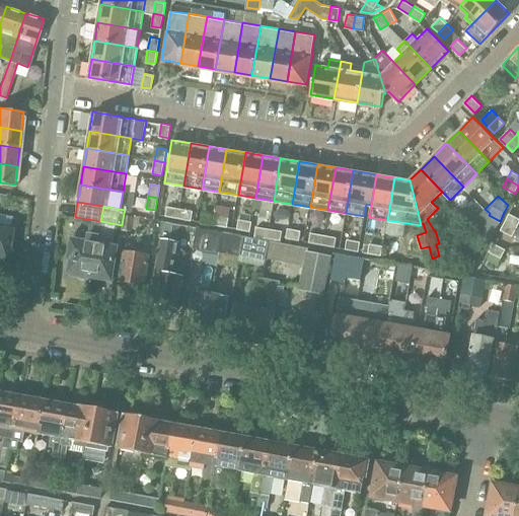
[(165,215),(178,218),(179,208),(167,206),(165,215)]
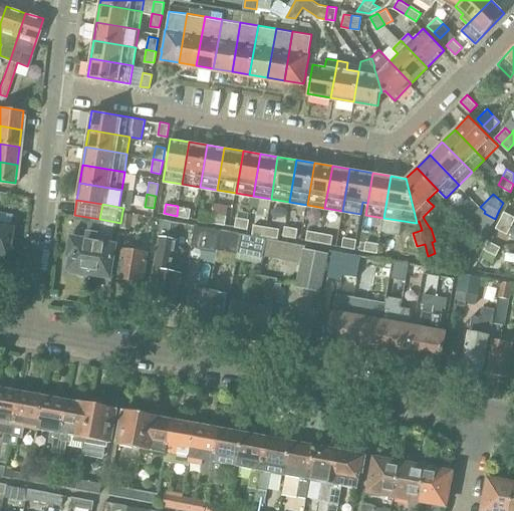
[(190,209),(178,206),(177,216),(189,218),(190,209)]
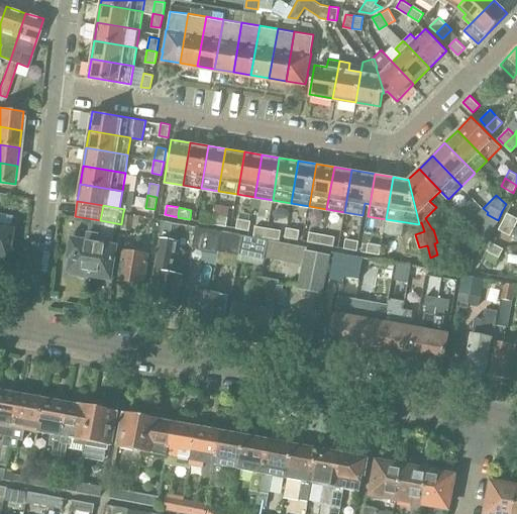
[(483,208),(470,222),(487,239),(493,228),(498,220),(487,214),(488,212),(483,208)]
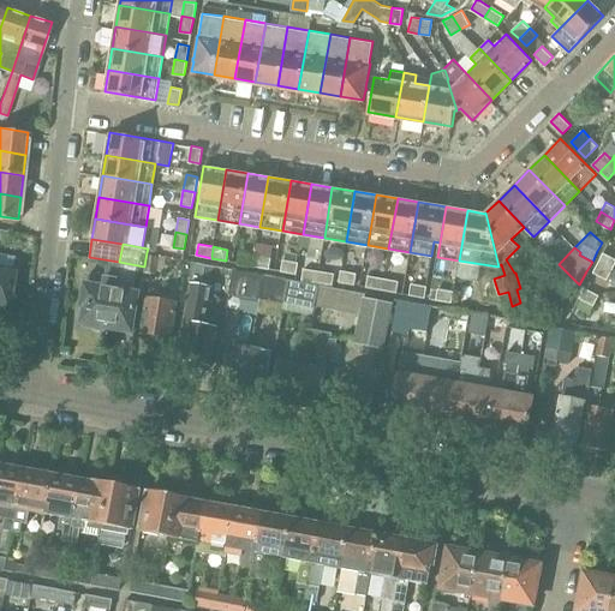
[(598,262),(611,269),(614,263),(614,257),(603,251),(598,262)]
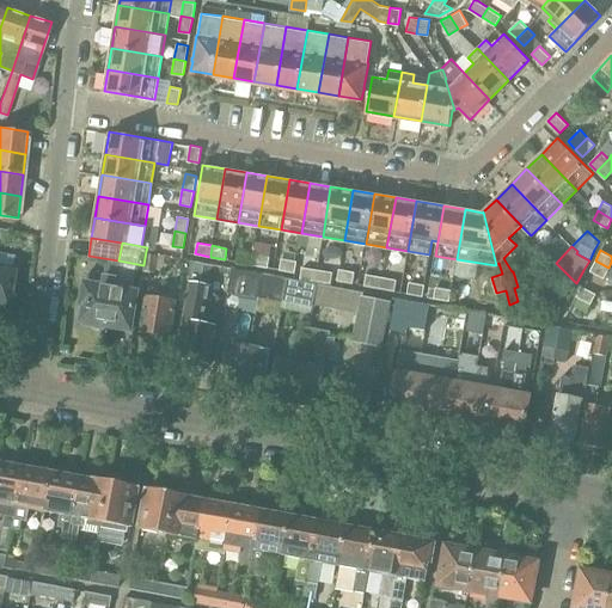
[(146,251),(144,265),(142,269),(155,271),(158,253),(146,251)]
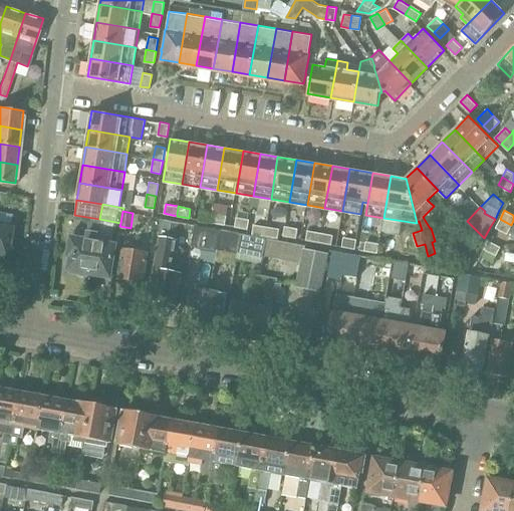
[(200,220),(211,222),(213,213),(202,211),(200,220)]
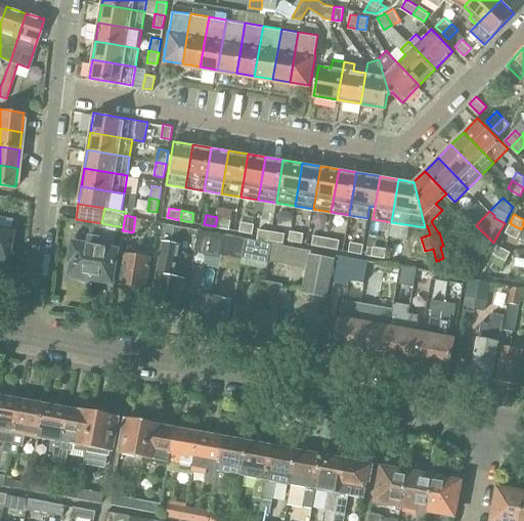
[(230,219),(217,217),(215,226),(228,228),(230,219)]
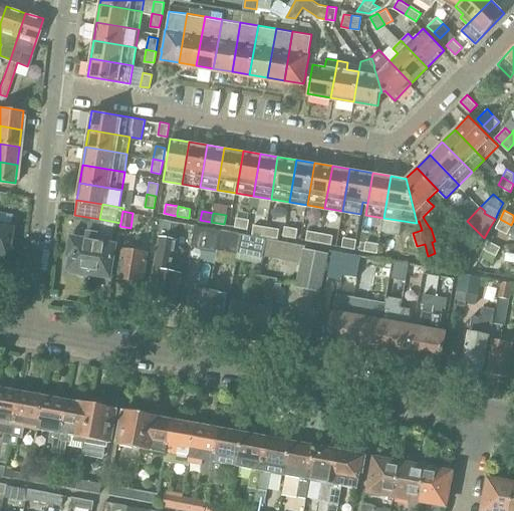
[(236,217),(235,226),(247,229),(249,219),(236,217)]
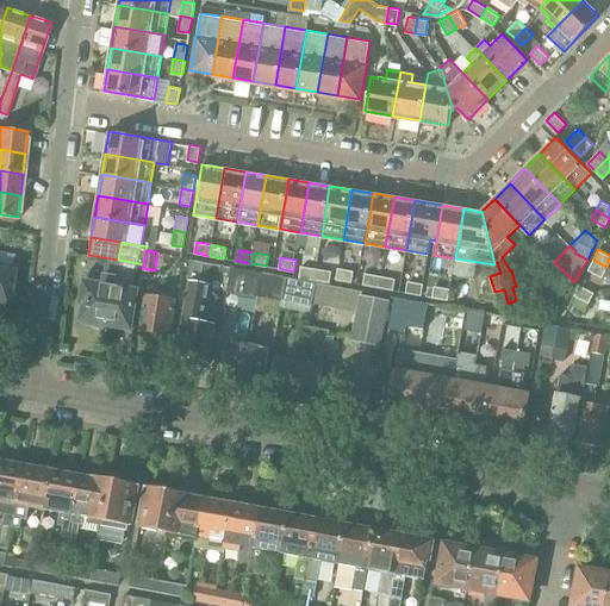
[(188,275),(187,279),(190,279),(200,281),(200,276),(203,261),(191,260),(188,275)]
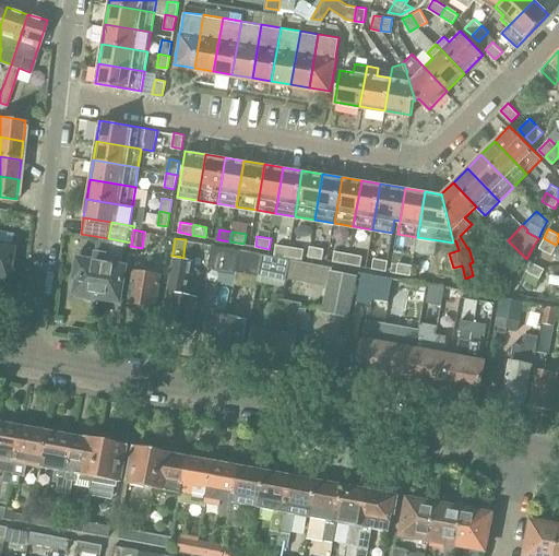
[(556,245),(544,238),(538,247),(551,253),(556,246),(556,245)]
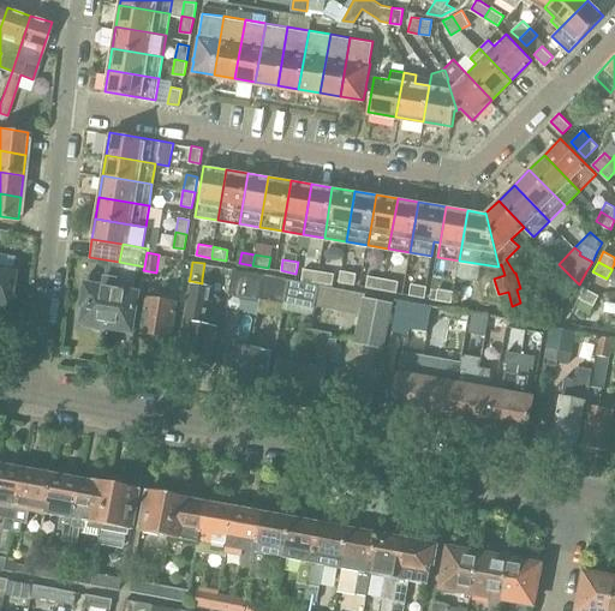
[(0,306),(6,307),(6,305),(10,305),(12,295),(9,294),(13,268),(0,264),(0,306)]
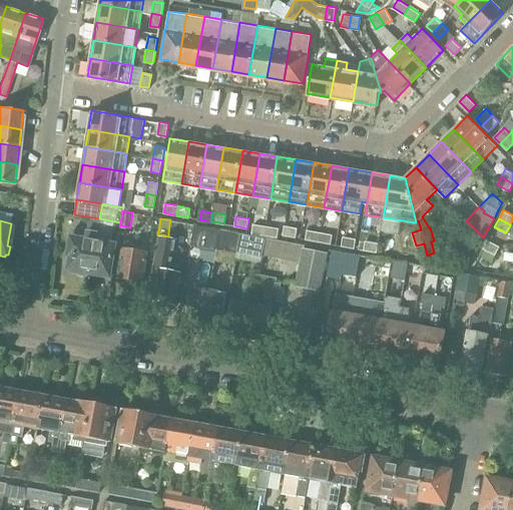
[(192,243),(216,248),(219,228),(193,223),(190,245),(191,245),(192,243)]
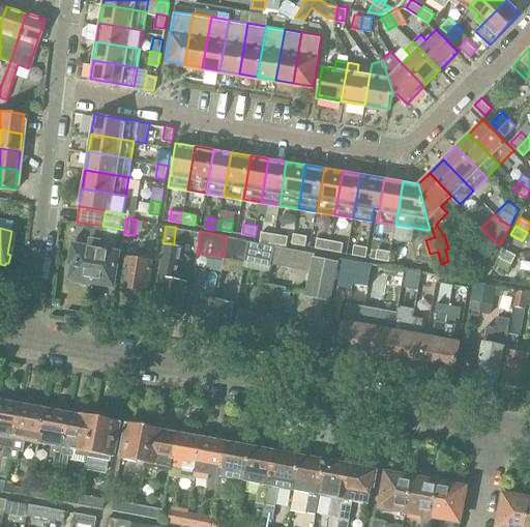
[(260,240),(272,242),(274,233),(261,231),(260,240)]
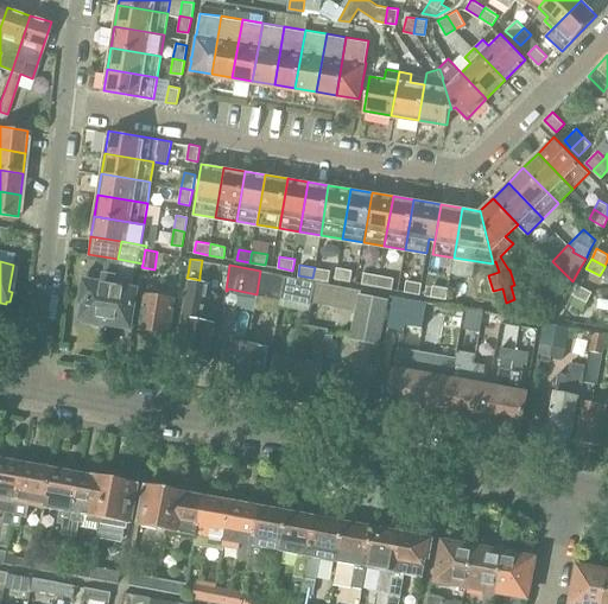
[(329,281),(329,278),(330,269),(315,267),(312,278),(329,281)]
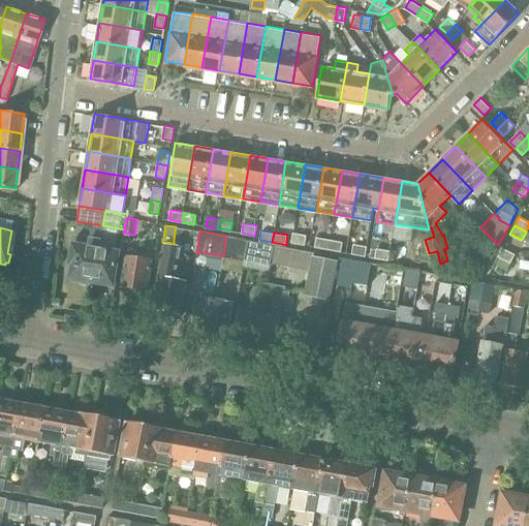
[(293,233),(291,242),(306,245),(307,235),(293,233)]
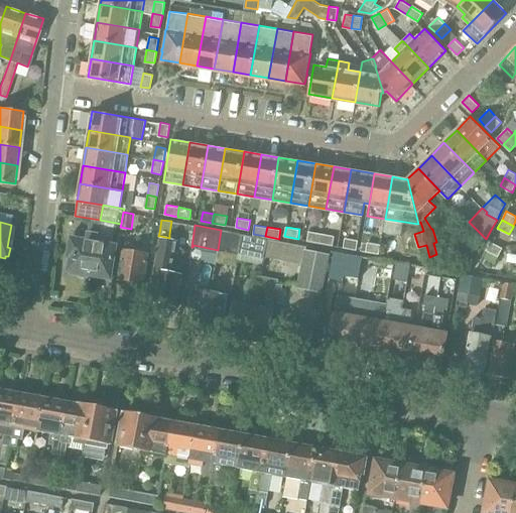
[(72,236),(67,267),(69,268),(69,270),(78,272),(77,274),(88,276),(88,273),(91,274),(97,242),(98,234),(88,232),(88,231),(74,229),(72,236)]
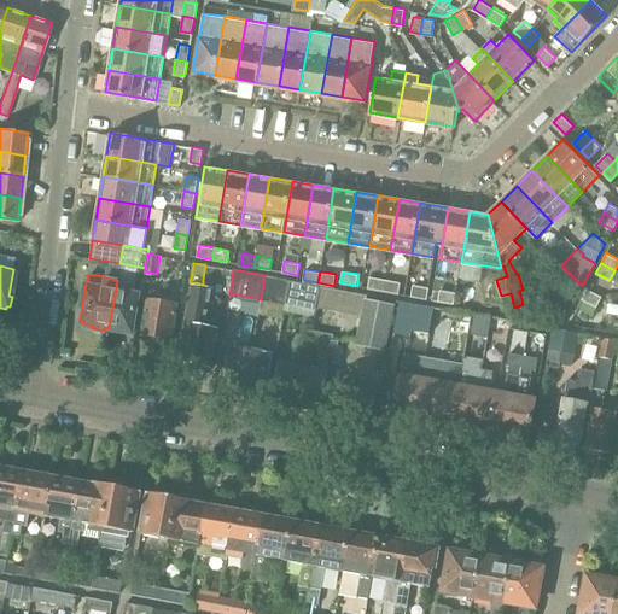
[(289,279),(264,275),(261,299),(284,303),(289,279)]
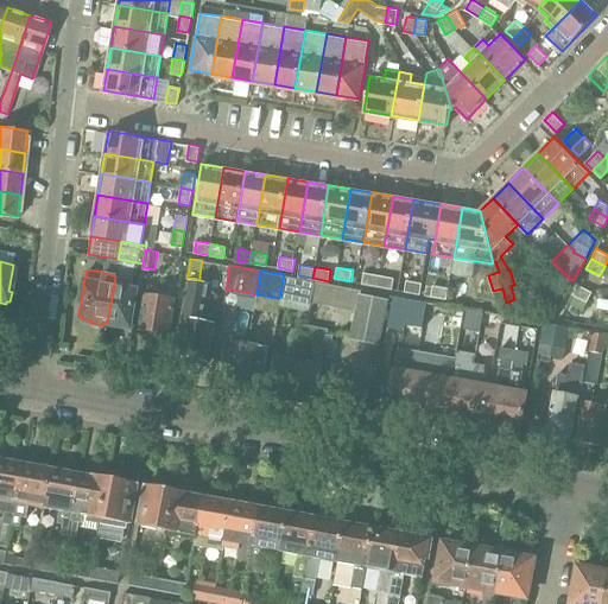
[(362,284),(378,286),(379,274),(365,272),(362,284)]
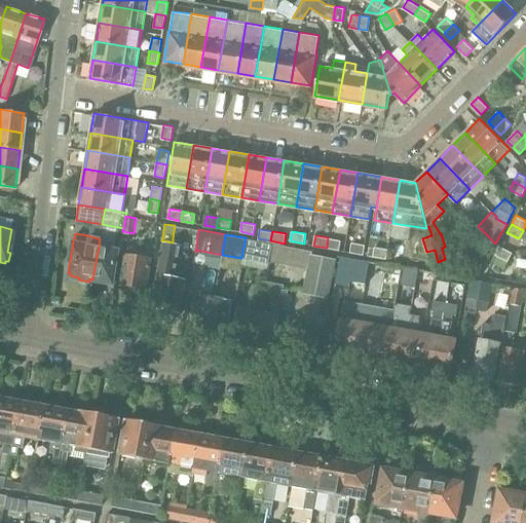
[(247,237),(242,257),(268,262),(269,260),(272,244),(272,243),(252,238),(247,237)]
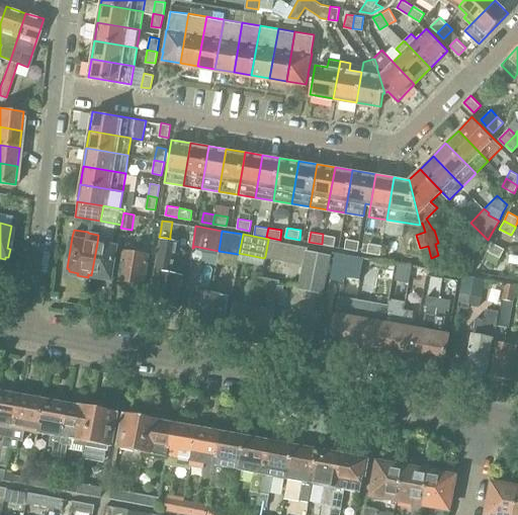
[(336,236),(323,234),(322,244),(334,246),(336,236)]
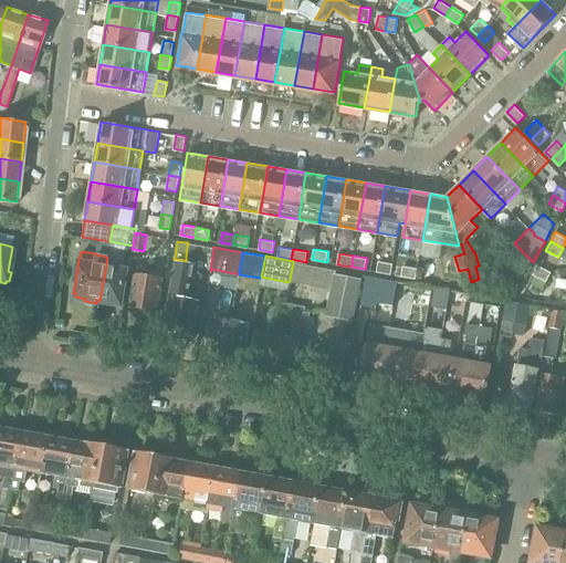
[(176,259),(165,321),(169,322),(167,330),(194,335),(200,300),(189,298),(196,263),(186,261),(176,259)]
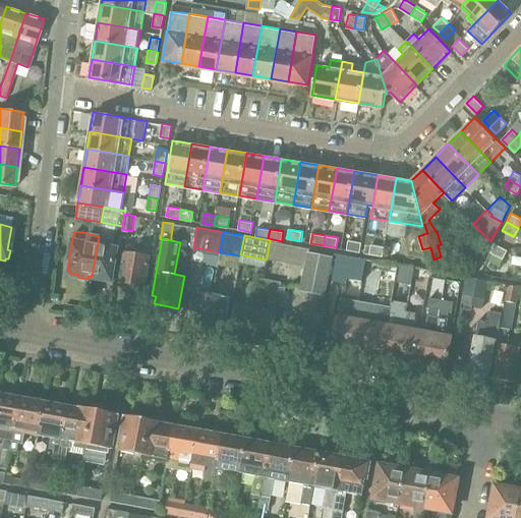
[(359,251),(361,242),(349,239),(347,249),(359,251)]
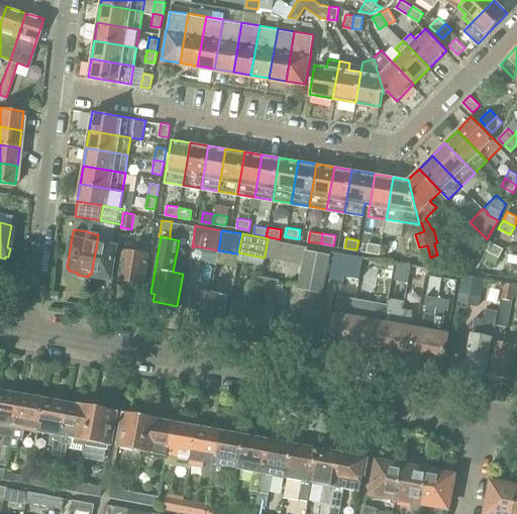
[(265,255),(264,258),(302,265),(297,289),(322,294),(330,254),(306,249),(307,247),(268,239),(265,255)]
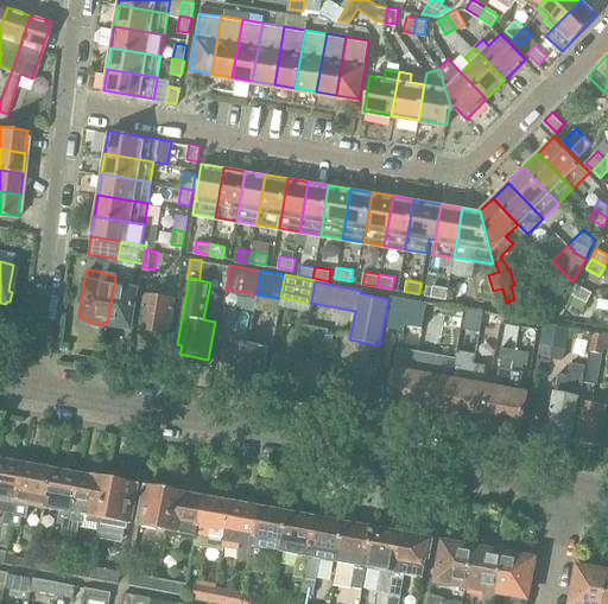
[(431,296),(442,298),(445,299),(448,287),(432,284),(431,296)]
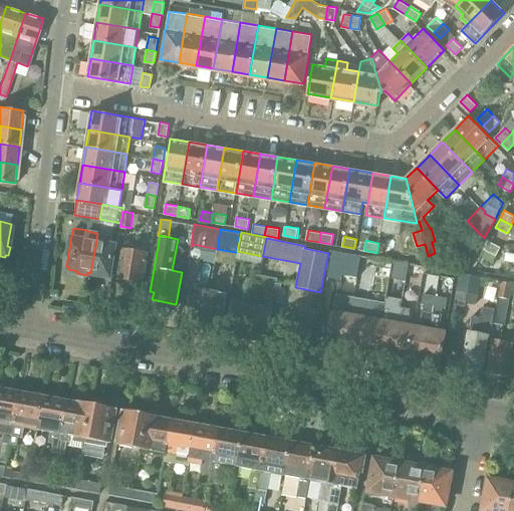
[(96,241),(90,273),(96,274),(95,277),(107,279),(107,276),(110,276),(115,244),(96,241)]
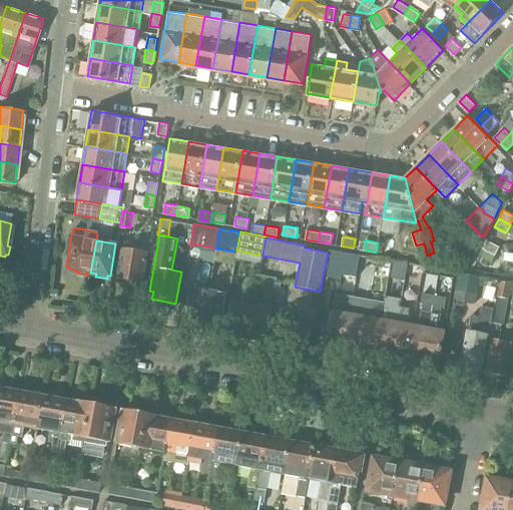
[(488,240),(484,248),(485,248),(494,253),(495,253),(499,246),(488,240)]
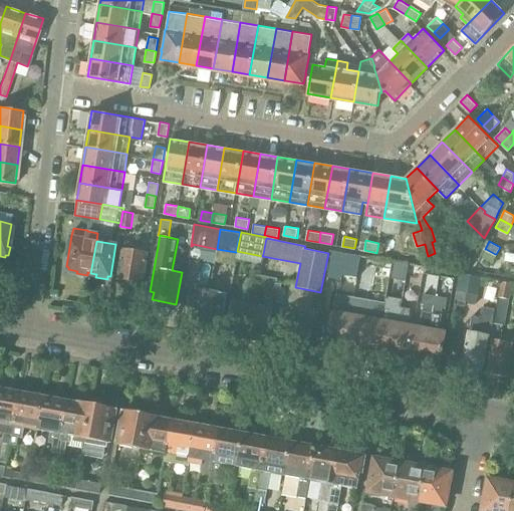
[(123,247),(118,279),(143,283),(149,251),(123,247)]
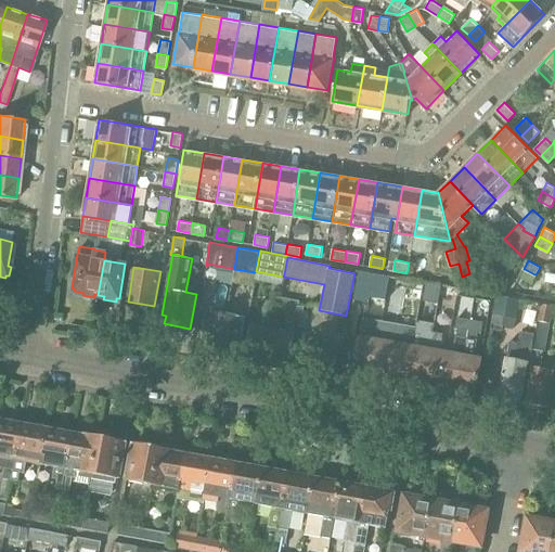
[(370,295),(385,298),(389,274),(359,269),(353,297),(369,300),(370,295)]
